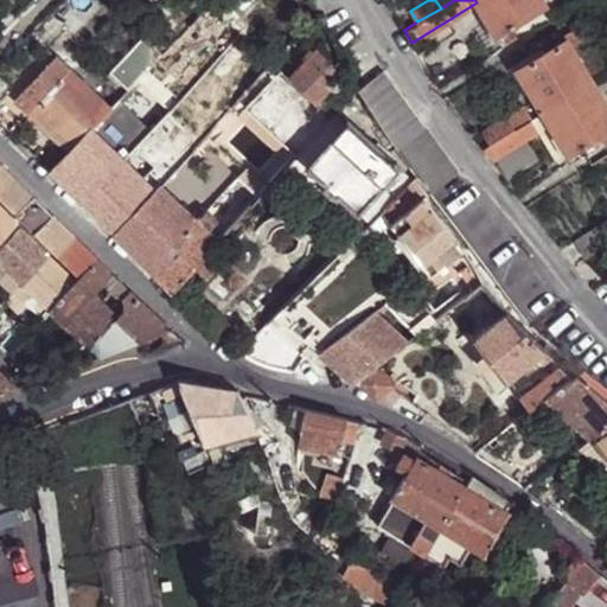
[(541,0),(475,0),(477,2),(496,33),(498,31),(510,23),(544,4),(541,0)]
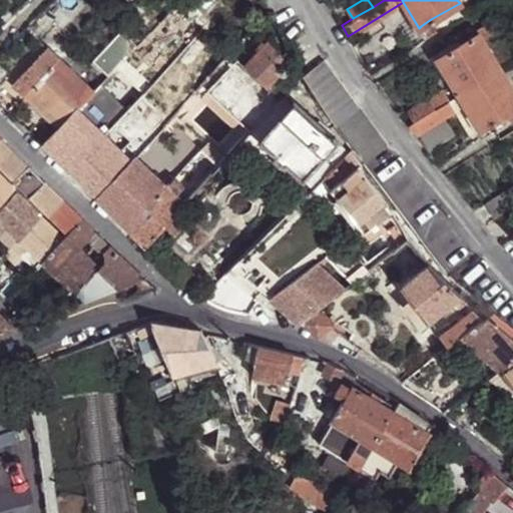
[(171,9),(179,17),(186,10),(178,2),(171,9)]
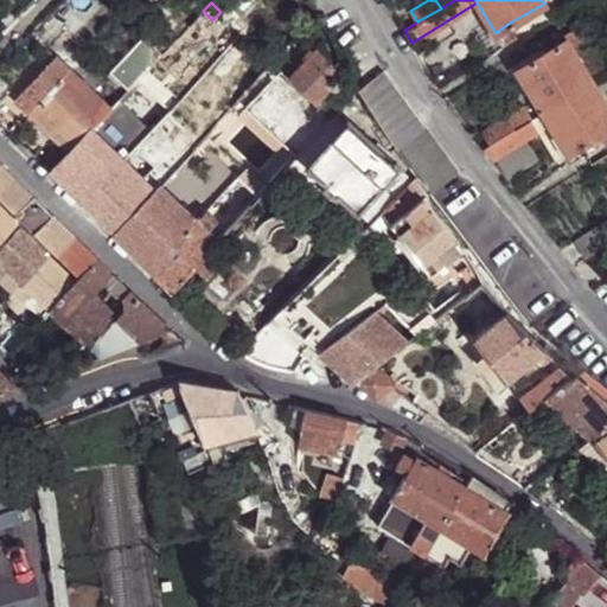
[(203,11),(196,19),(205,29),(212,20),(203,11)]
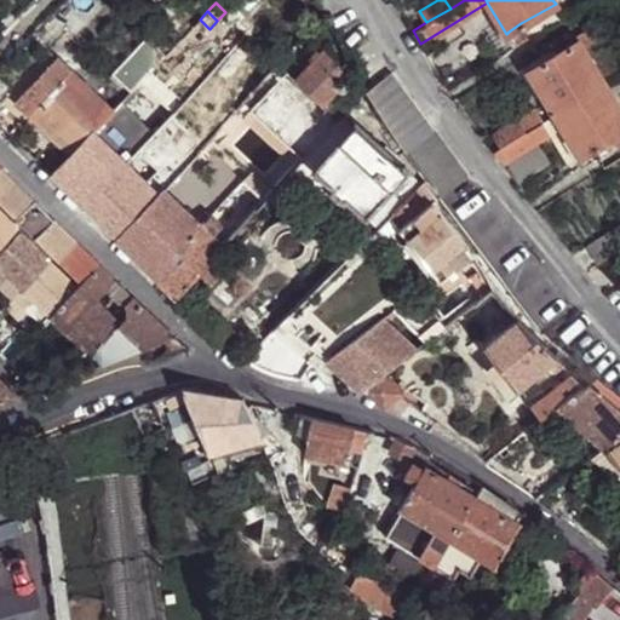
[(509,32),(517,45),(529,38),(521,23),(509,32)]
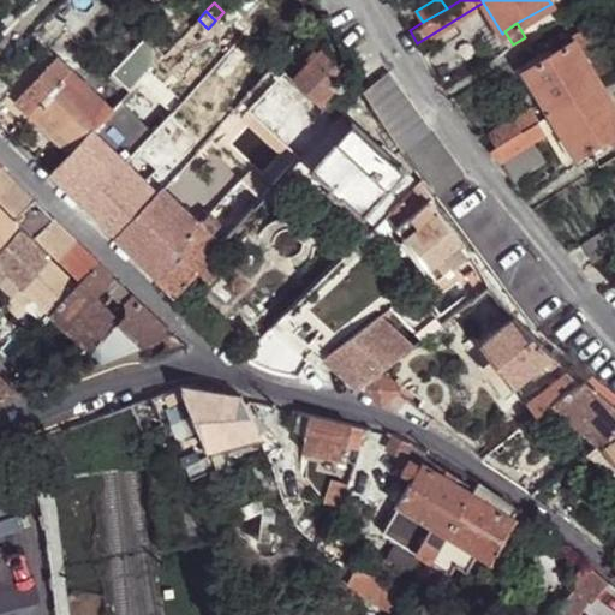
[(572,39),(578,48),(587,42),(580,29),(569,36),(572,39)]
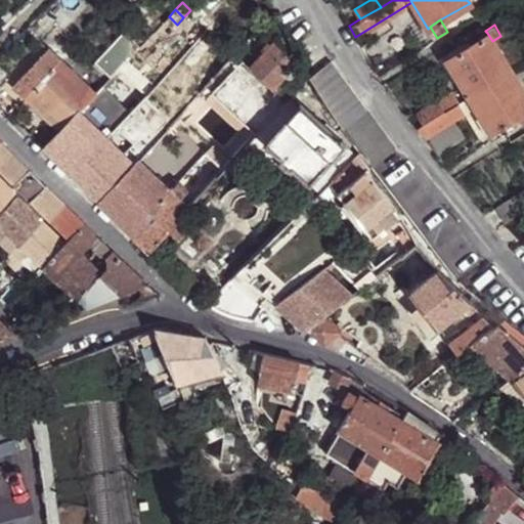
[(466,91),(468,95),(510,70),(492,41),(487,33),(446,59),(466,91)]
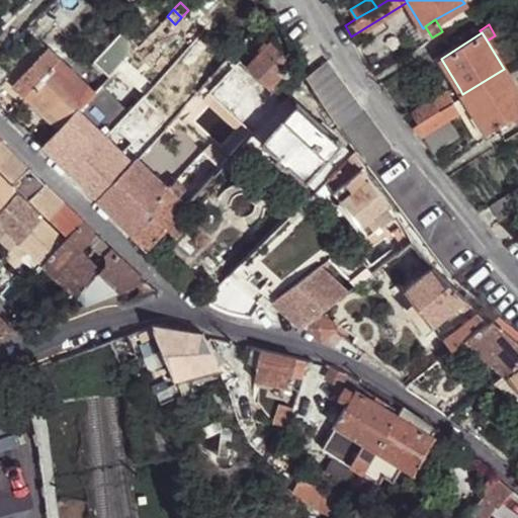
[(271,78),(288,61),(278,41),(256,63),(271,78)]
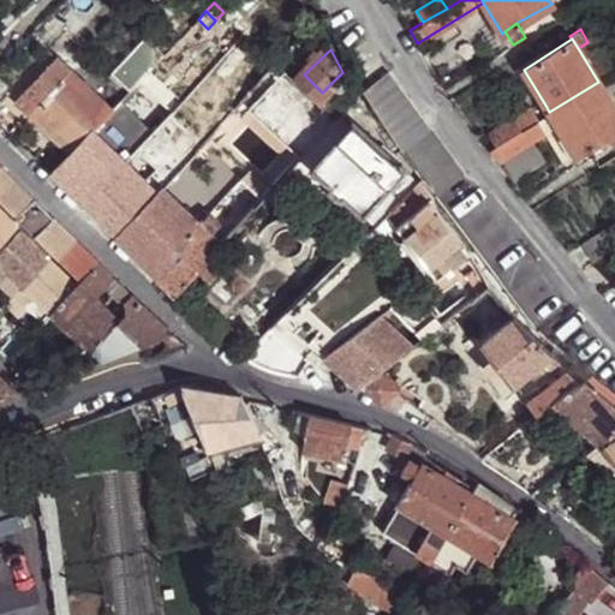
[(16,100),(29,113),(72,69),(59,55),(16,100)]
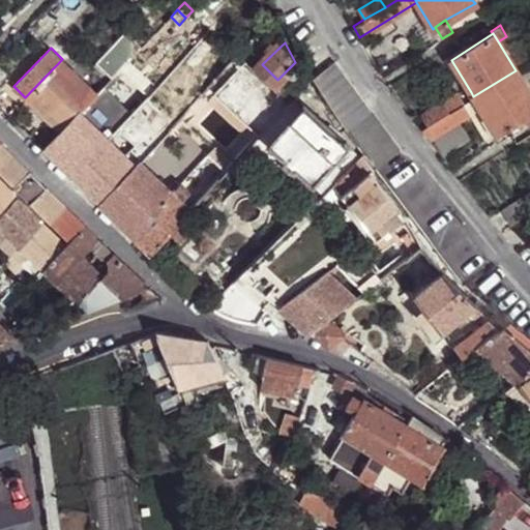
[(231,63),(238,56),(230,48),(224,54),(224,56),(231,63)]
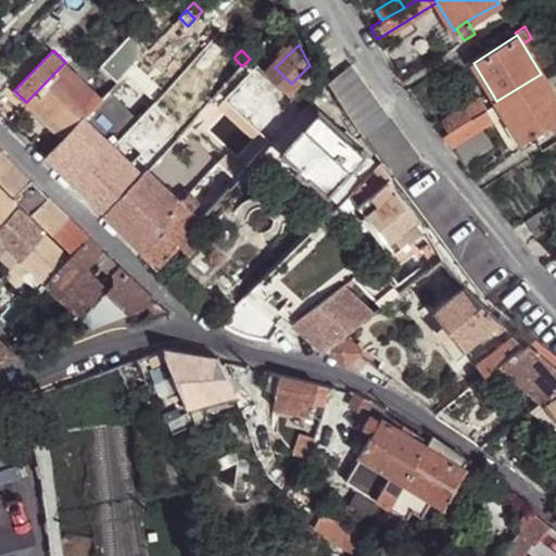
[(231,77),(242,66),(235,59),(224,70),(231,77)]
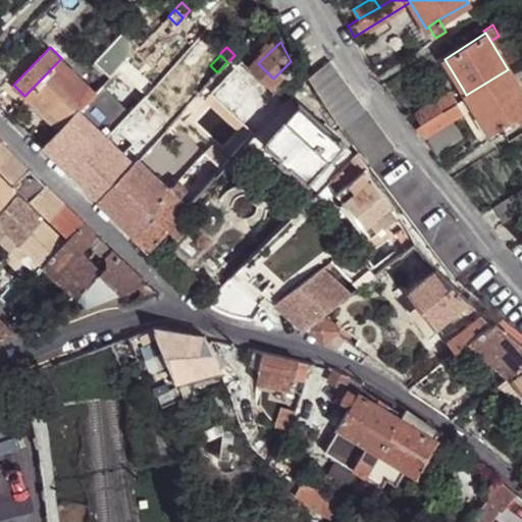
[(59,129),(80,109),(96,91),(61,58),(24,96),(59,129)]
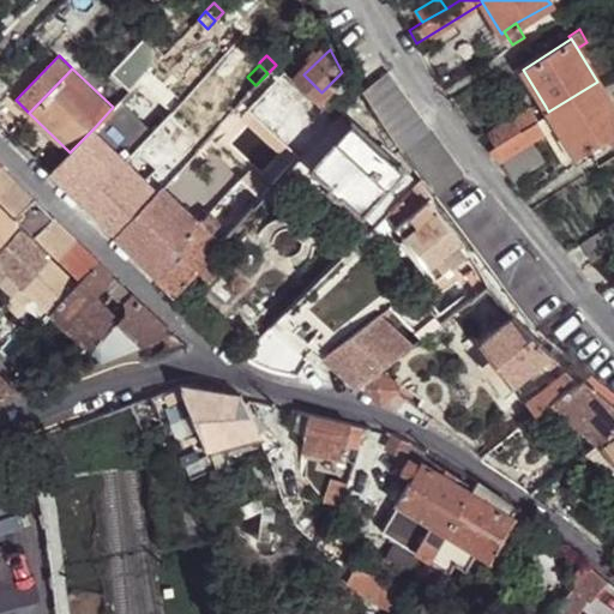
[(377,118),(399,148),(402,146),(428,127),(387,68),(362,89),(377,118)]
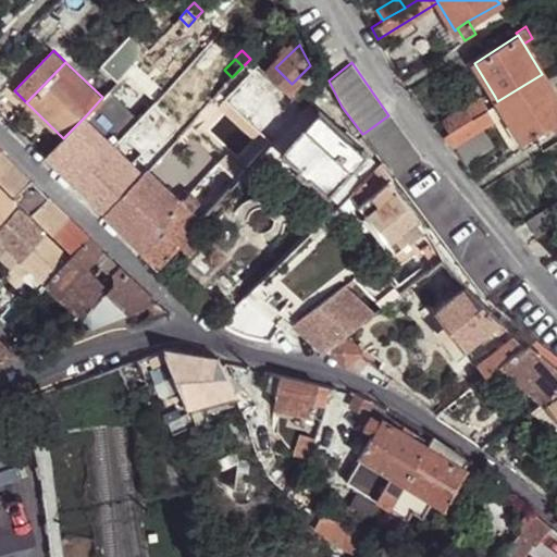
[(497,101),(520,138),(521,140),(541,128),(540,126),(556,116),(556,99),(542,74),(497,101)]
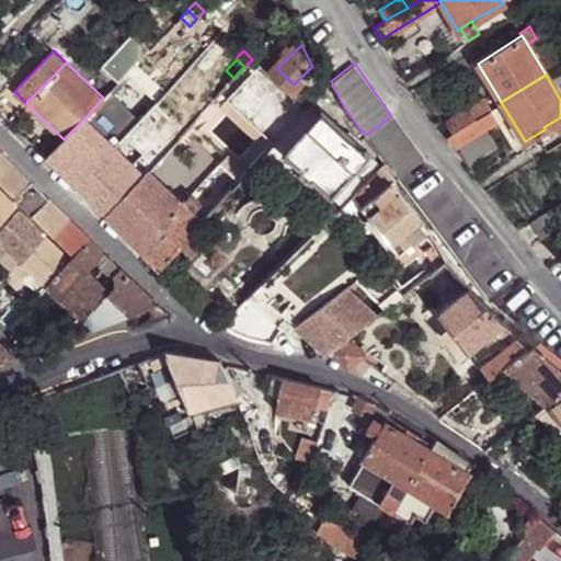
[(105,86),(110,91),(117,83),(112,78),(105,86)]
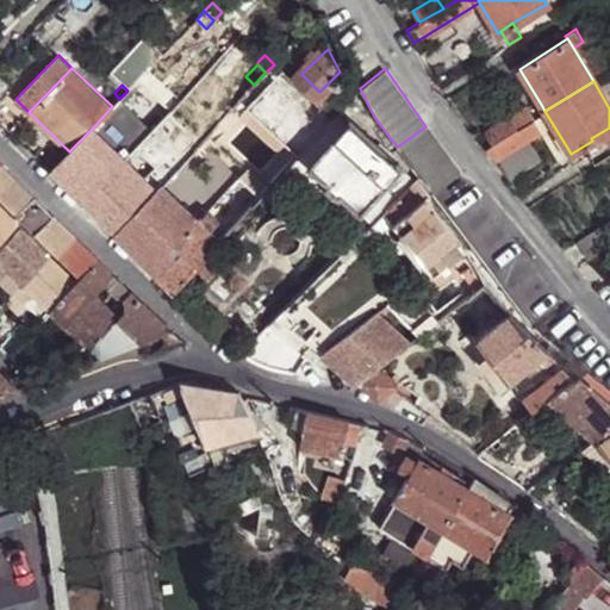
[(530,119),(545,111),(542,106),(531,113),(527,104),(485,129),(492,142),(530,119)]
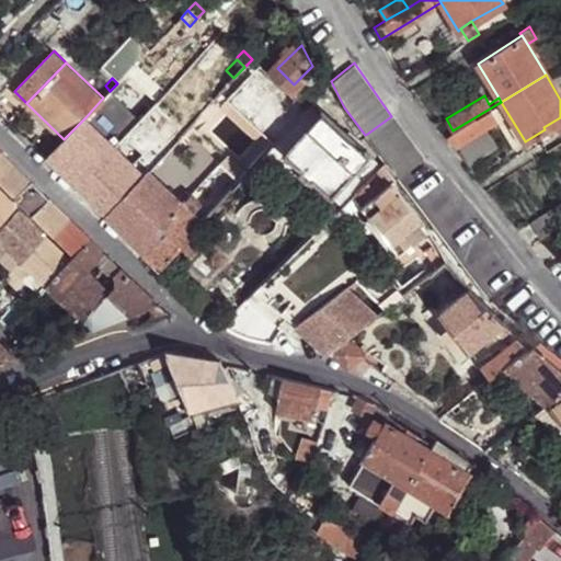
[(353,196),(380,169),(370,155),(332,196),(315,180),(312,182),(300,171),(301,169),(283,151),(321,111),(311,102),(305,110),(261,156),(330,218),(335,213),(353,196)]
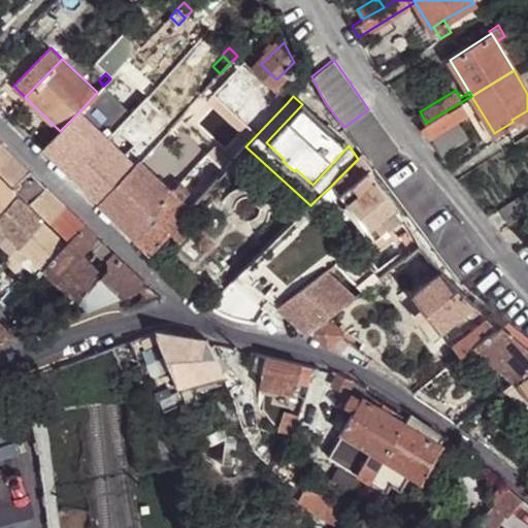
[(471,96),(459,103),(466,113),(482,138),(493,131),(471,96)]
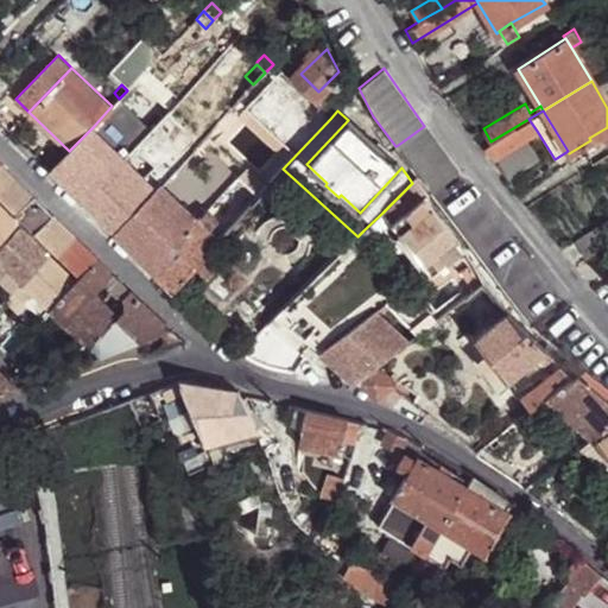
[(529,119),(491,141),(499,154),(537,131),(529,119)]
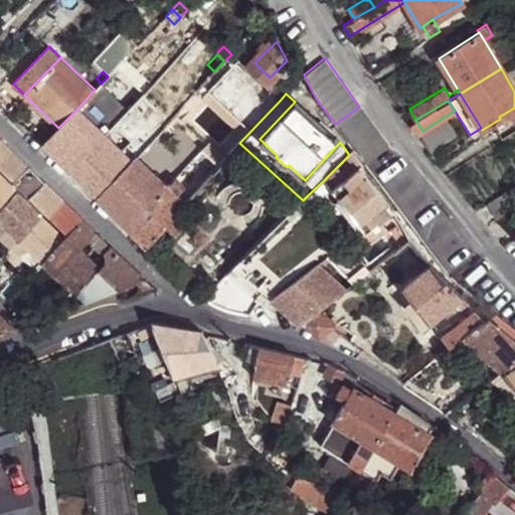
[(305,180),(340,142),(295,102),(260,139),(277,155),(289,165),(305,180)]
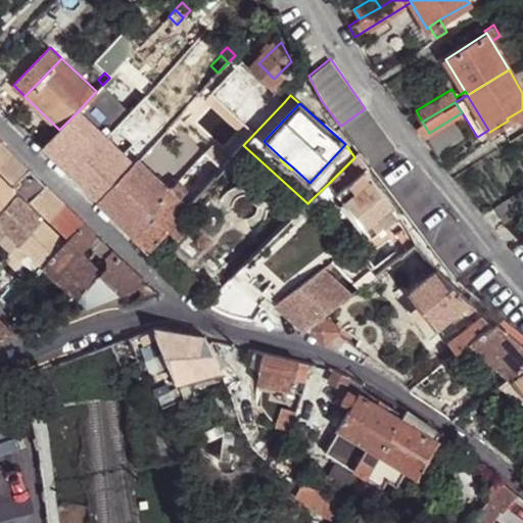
[(365,108),(342,125),(352,138),(375,122),(365,108)]
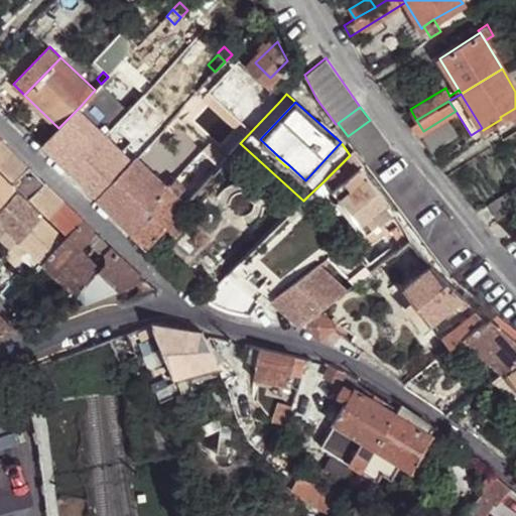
[(43,144),(71,171),(105,134),(79,108),(58,128),(43,144)]
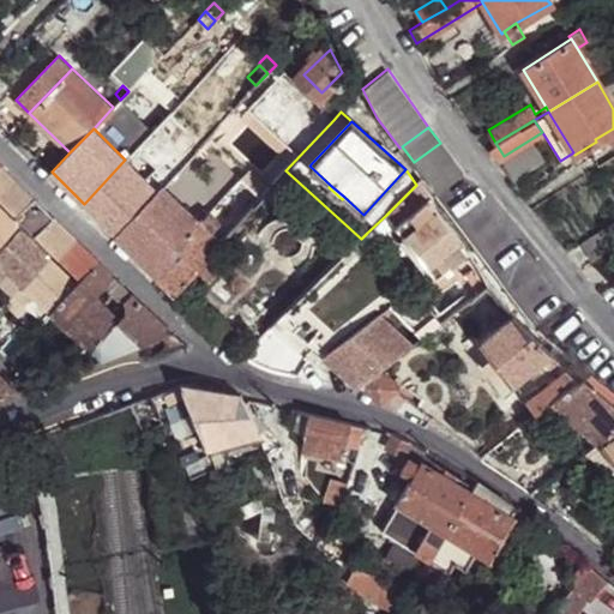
[(613,128),(595,139),(596,142),(602,150),(613,142),(613,128)]
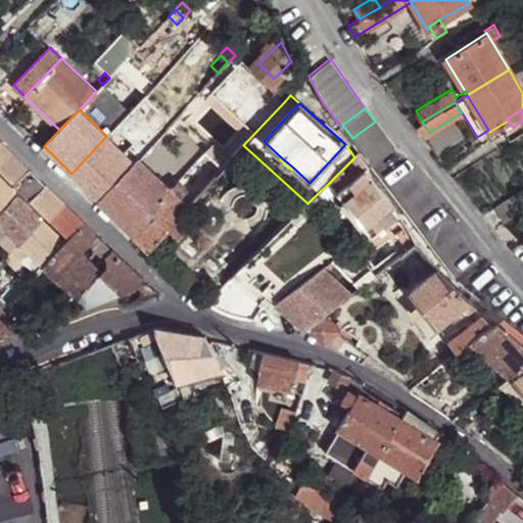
[(375,122),(352,138),(362,151),(384,135),(375,122)]
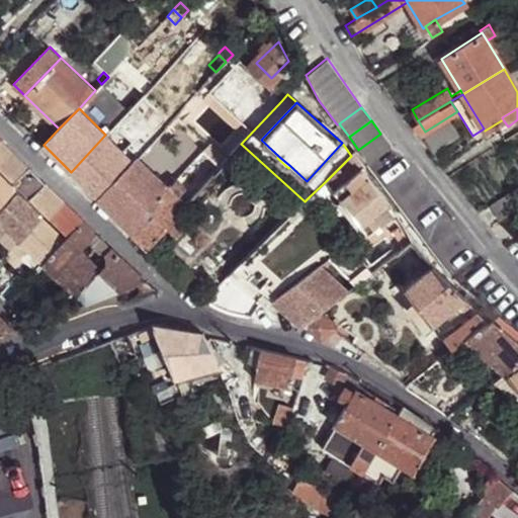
[(418,120),(411,124),(419,135),(425,132),(418,120)]
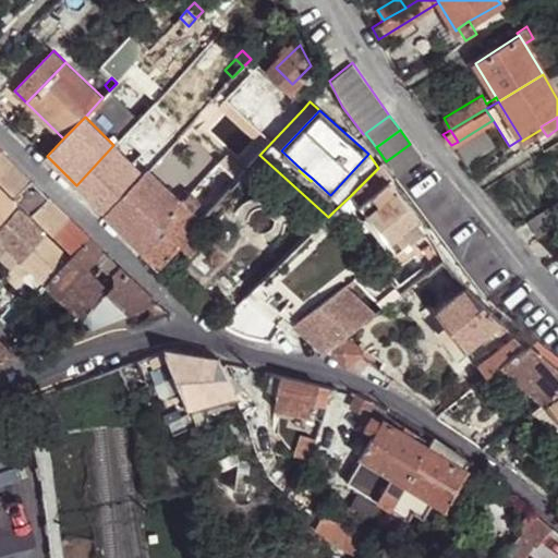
[(410,144),(386,161),(397,177),(421,159),(410,144)]
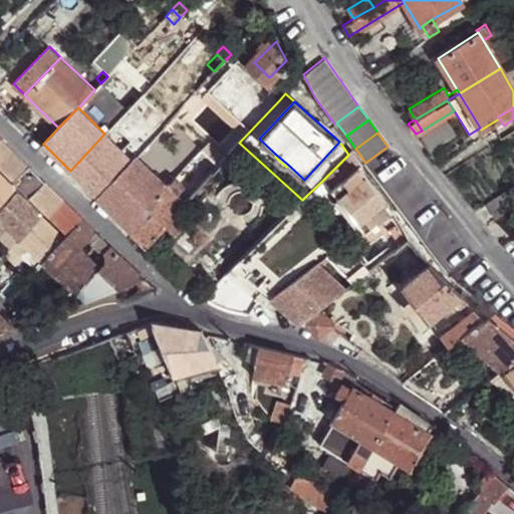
[(70,171),(97,197),(132,160),(104,134),(70,171)]
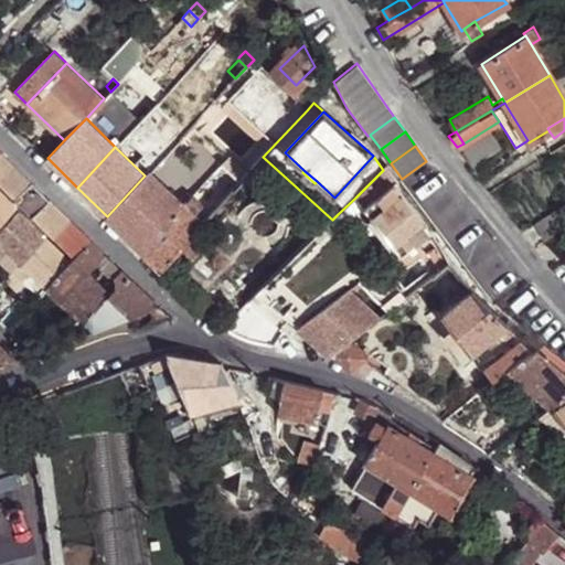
[(152,168),(157,161),(144,148),(138,153),(152,168)]
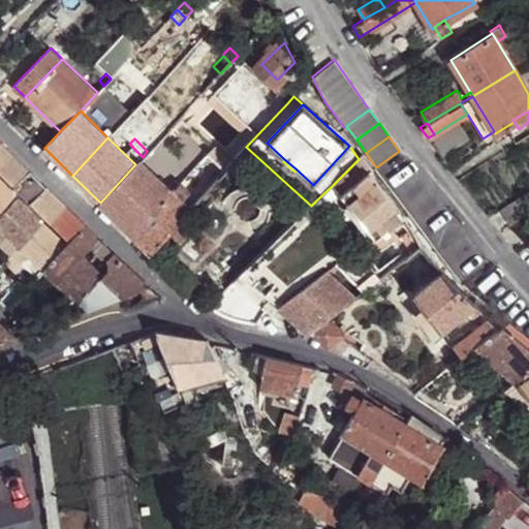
[(29,172),(0,143),(0,174),(14,187),(29,172)]
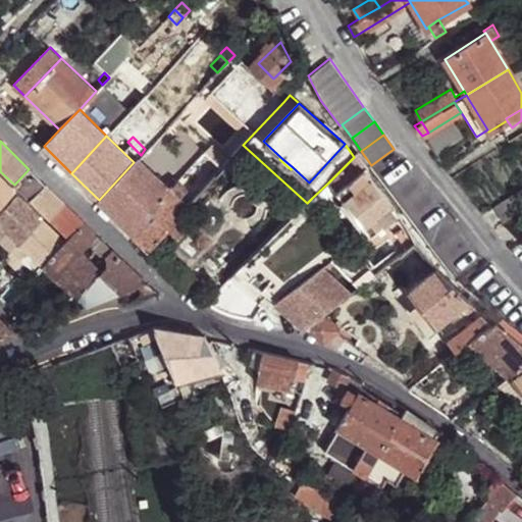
[(291,169),(293,167),(280,157),(279,159),(291,169)]
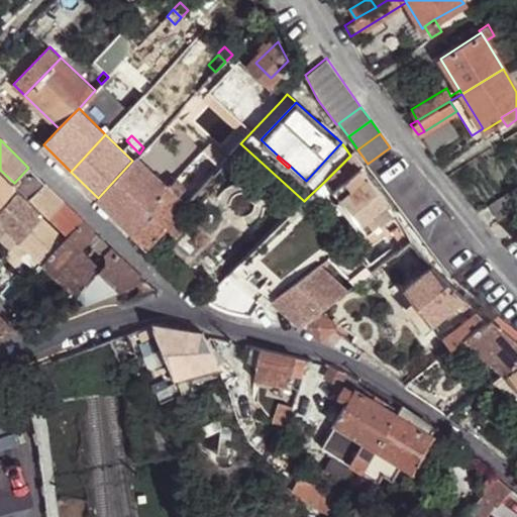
[(362,168),(350,156),(325,181),(332,191),(360,169),(362,168)]
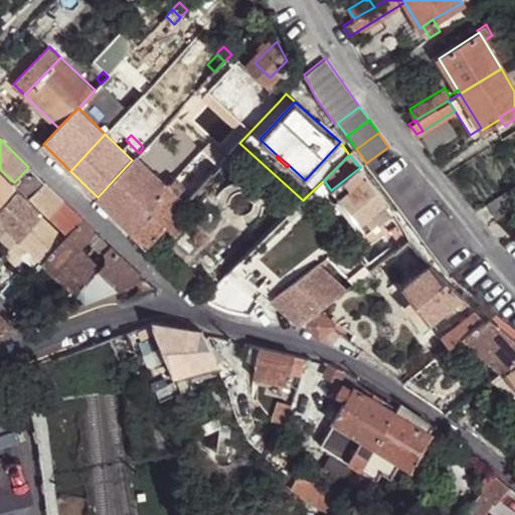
[(98,197),(131,229),(169,188),(136,156),(132,160),(98,197)]
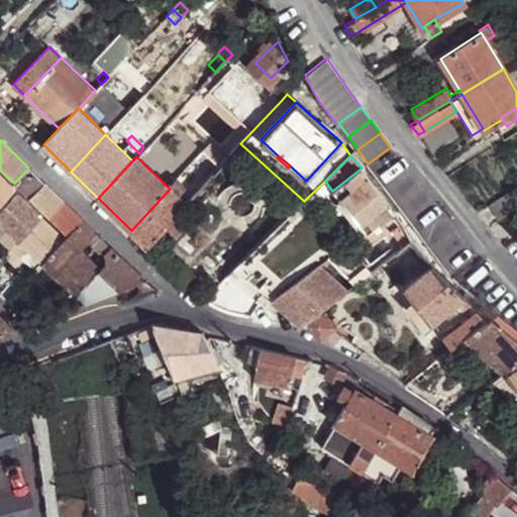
[(45,215),(48,219),(65,203),(46,185),(28,168),(14,183),(21,192),(45,215)]
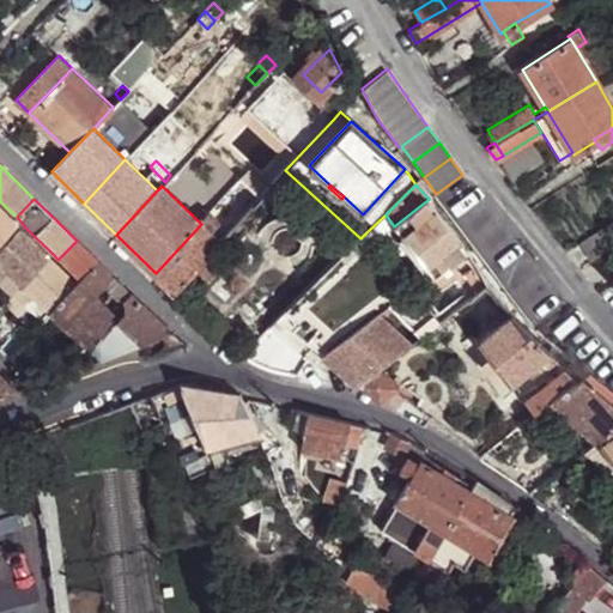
[(394,226),(396,229),(436,278),(467,253),(428,200),(394,226)]
